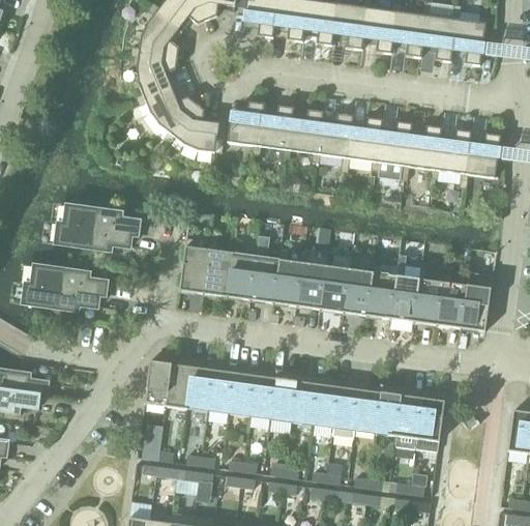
[(164,0),(159,5),(156,9),(178,27),(187,15),(197,23),(207,19),(200,0),(164,0)]
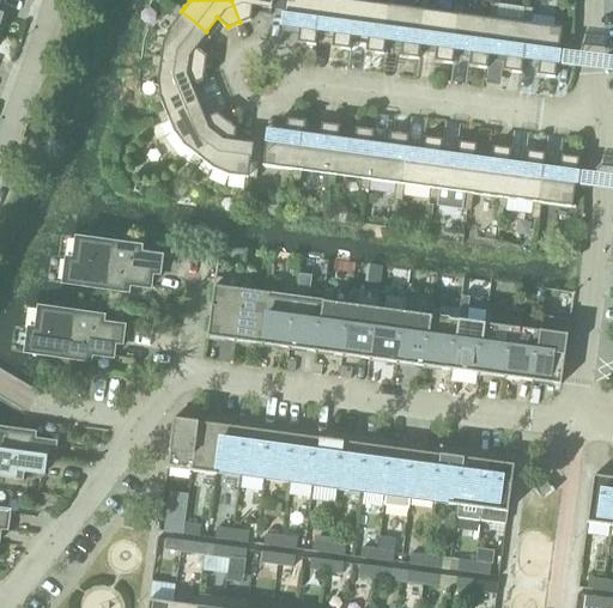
[(231,0),(240,22),(250,17),(253,2),(271,5),(271,4),(271,0),(231,0)]
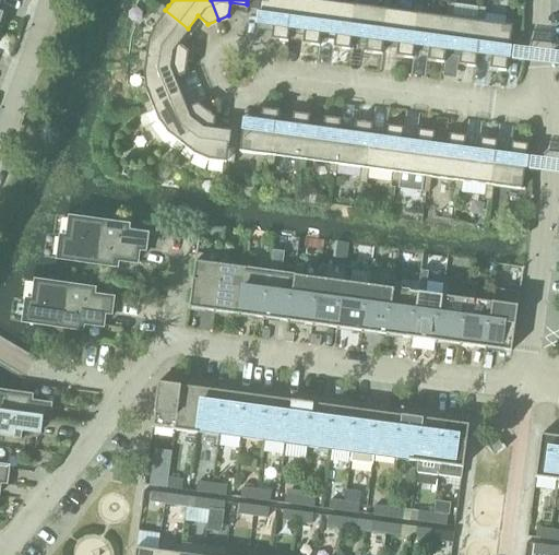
[(288,25),(292,0),(259,0),(259,6),(257,21),(273,23),(271,36),(287,38),(289,25),(288,25)]
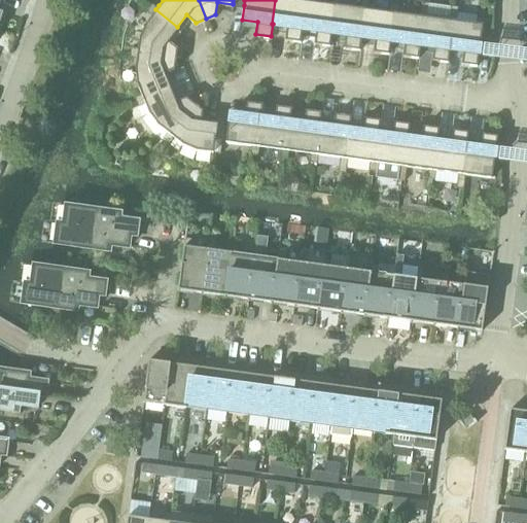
[(275,0),(272,24),(273,24),(286,26),(285,38),(301,40),(302,28),(301,28),(305,0),(275,0)]
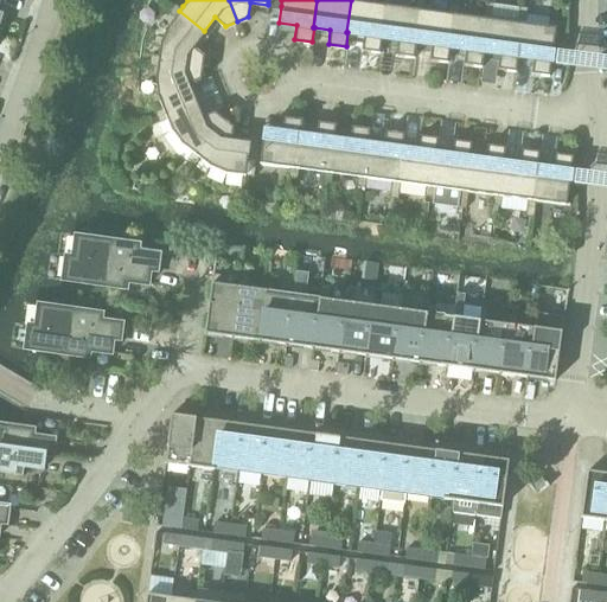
[(381,0),(381,1),(372,0),(351,0),(346,32),(347,32),(364,34),(362,49),(379,51),(382,37),(381,37),(385,2),(389,2),(389,0),(381,0)]
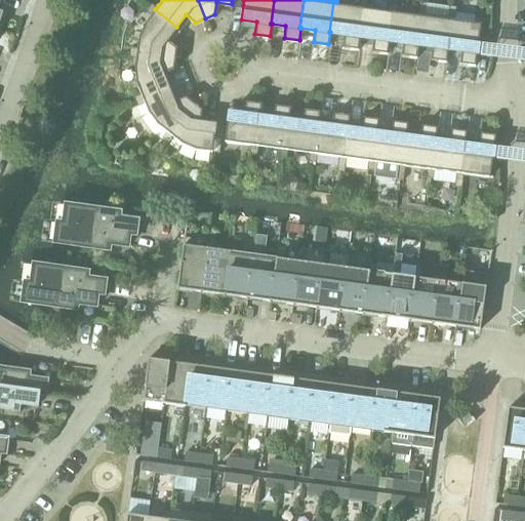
[(360,0),(359,5),(336,2),(333,2),(329,32),(330,32),(345,34),(342,46),(358,48),(360,36),(359,36),(363,6),(366,6),(367,0),(360,0)]
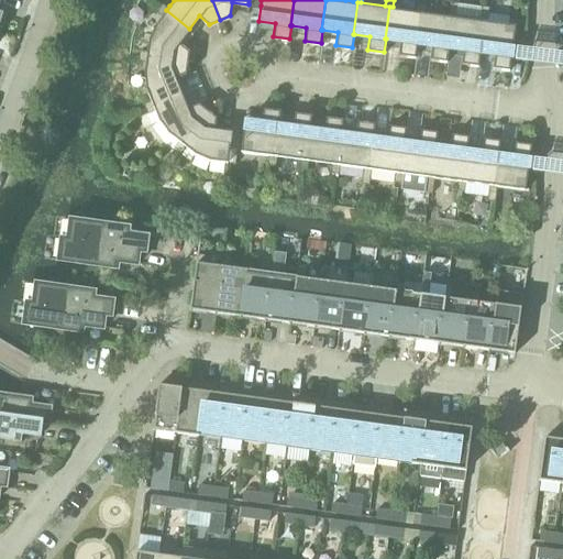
[(448,14),(424,11),(420,10),(416,43),(417,43),(432,45),(430,57),(446,59),(449,47),(448,46),(452,14),(455,15),(457,0),(450,0),(448,14)]
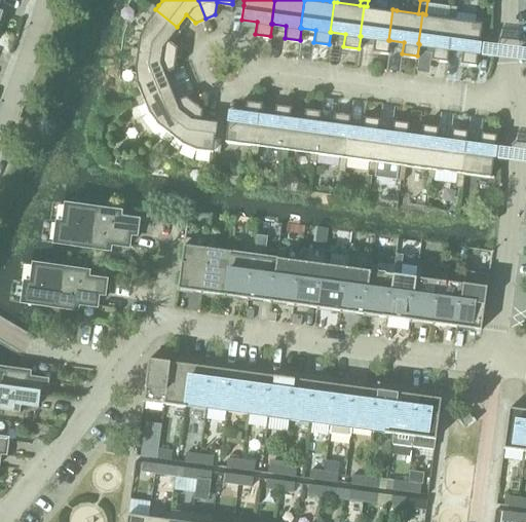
[(140,36),(138,46),(138,51),(176,57),(177,46),(167,39),(177,27),(155,9),(158,5),(152,1),(146,9),(152,13),(145,22),(140,36)]
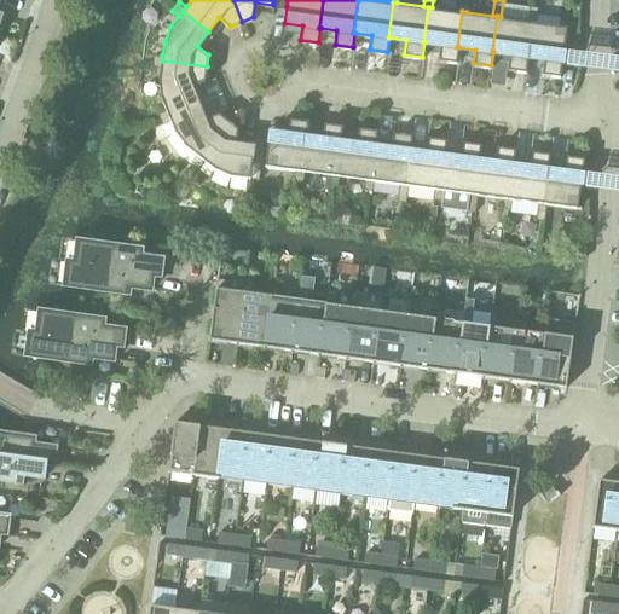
[(458,11),(432,7),(428,7),(423,42),(424,42),(440,45),(439,58),(457,61),(458,47),(457,47),(462,11),(467,12),(468,3),(460,1),(458,11)]
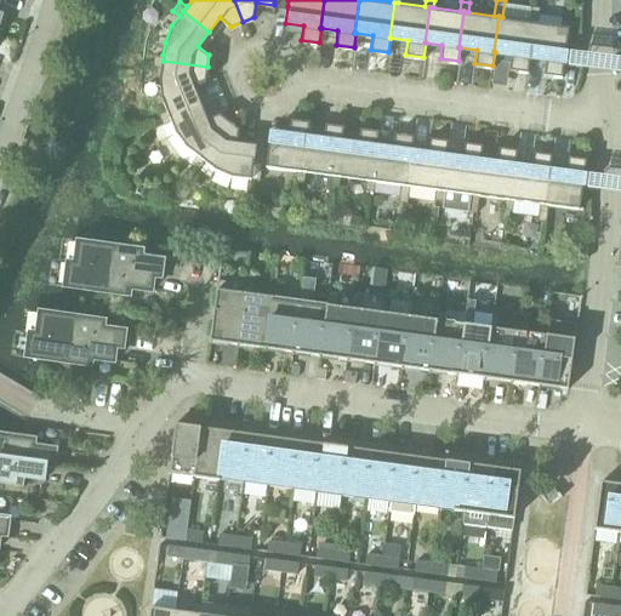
[(494,51),(495,52),(511,53),(510,68),(528,70),(529,56),(528,56),(533,21),(537,21),(540,5),(531,4),(529,21),(502,17),(499,16),(494,51)]
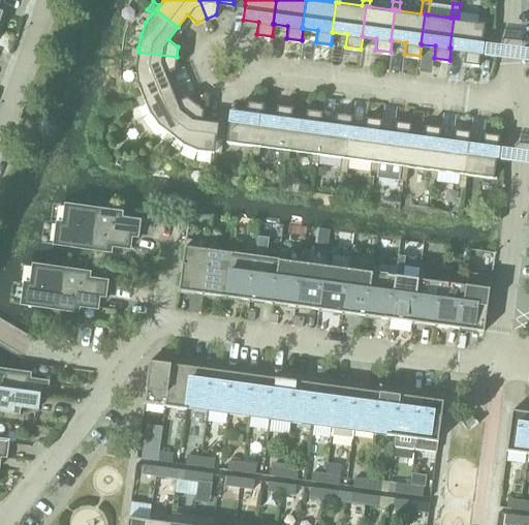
[(485,22),(458,18),(454,18),(449,48),(450,48),(465,50),(463,62),(478,64),(479,52),(481,52),(483,41),(481,41),(485,22)]
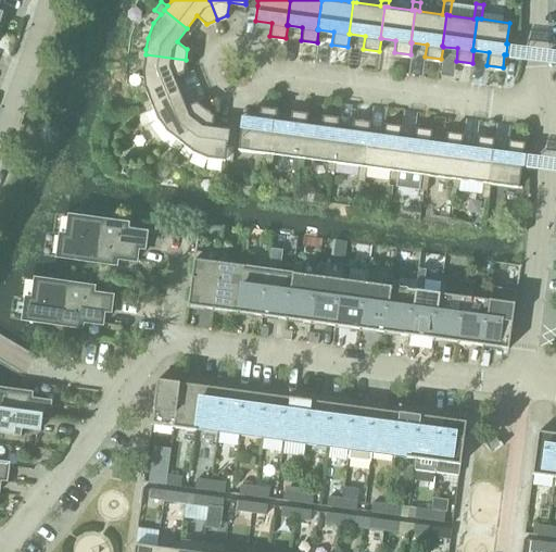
[(185,71),(186,60),(146,54),(146,49),(138,48),(137,59),(144,60),(143,71),(144,86),(149,97),(151,101),(178,90),(173,75),(185,71)]
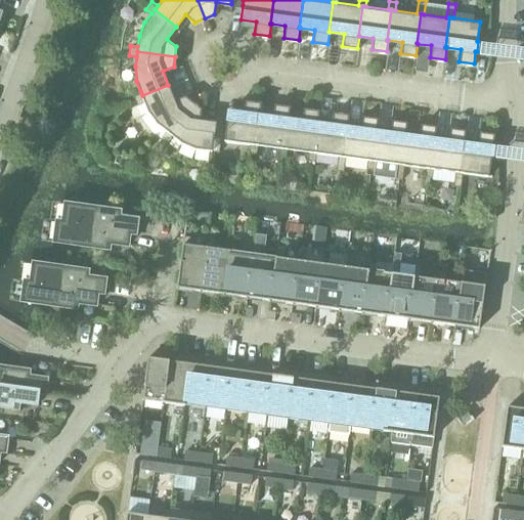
[(140,91),(134,94),(137,103),(144,100),(148,111),(141,116),(151,129),(161,135),(161,134),(166,128),(170,131),(193,100),(185,94),(174,99),(168,85),(142,95),(140,91)]
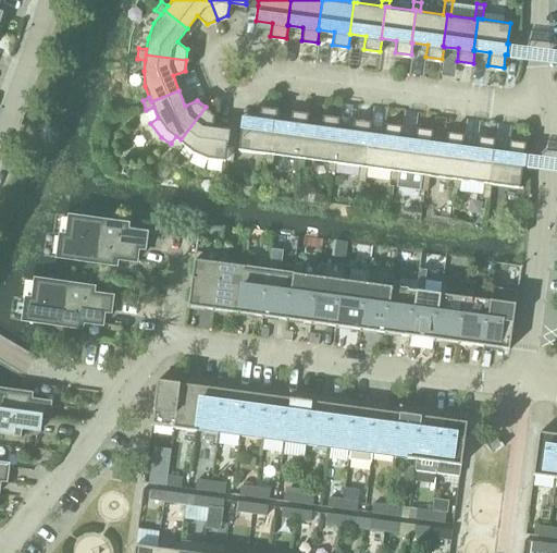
[(273,161),(274,152),(270,151),(274,120),(275,120),(277,108),(261,106),(259,118),(243,115),(238,147),(267,151),(265,160),(273,161)]
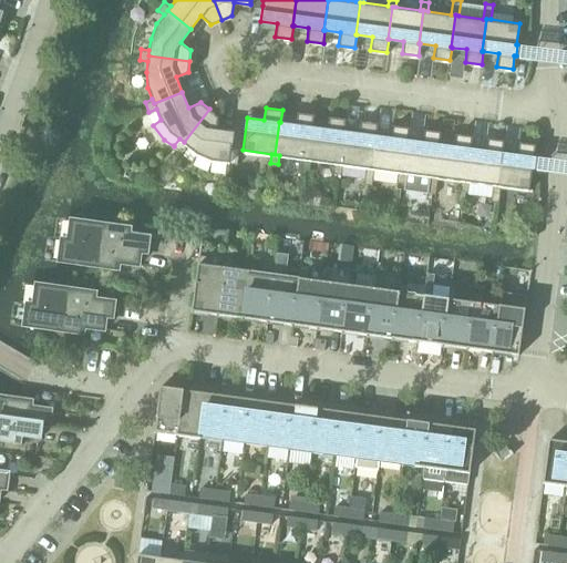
[(184,142),(179,139),(174,145),(183,152),(188,145),(197,153),(212,159),(229,161),(232,146),(234,132),(216,129),(218,116),(209,109),(184,142)]
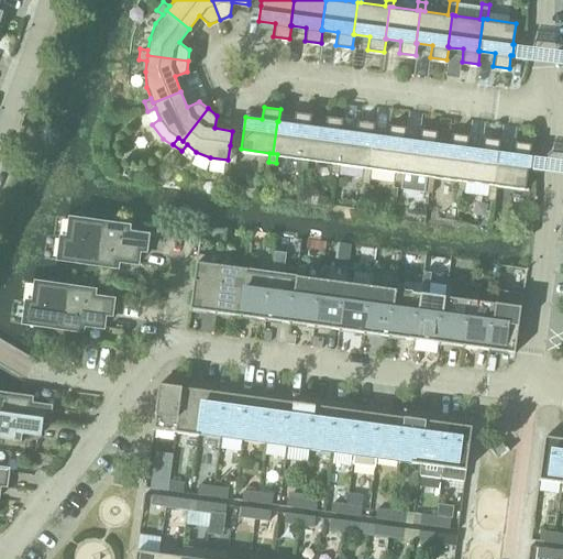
[(294,123),(278,121),(277,121),(273,153),(277,154),(300,157),(298,172),(307,173),(308,159),(305,157),(309,125),(310,125),(311,112),(295,110),(294,123)]
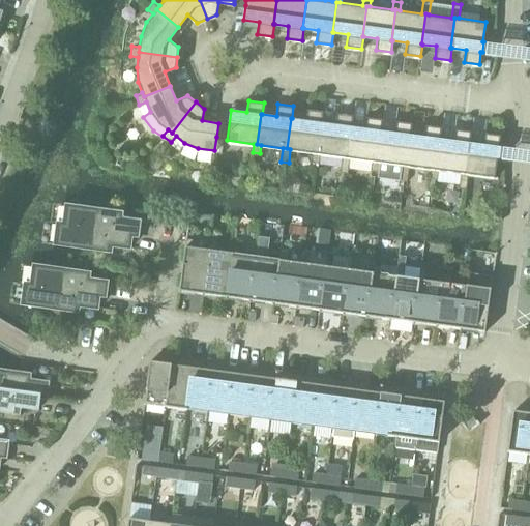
[(319,162),(320,152),(316,152),(320,122),(321,122),(323,110),(307,108),(305,120),(292,118),(291,118),(287,148),(290,149),(313,151),(312,161),(319,162)]
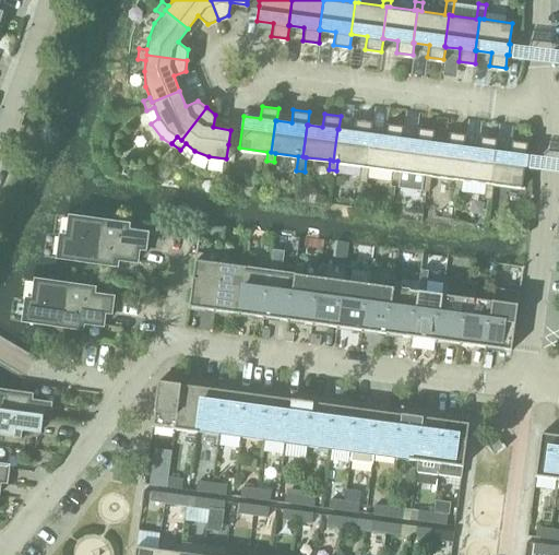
[(367,180),(369,165),(365,165),(369,133),(370,133),(372,120),(355,118),(354,131),(339,129),(337,129),(333,161),(337,161),(361,164),(359,179),(367,180)]
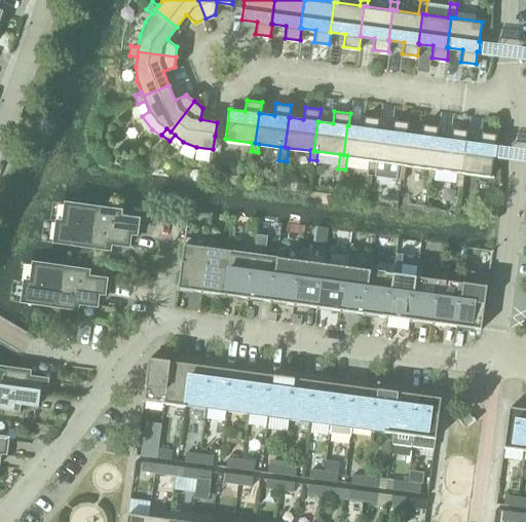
[(363,127),(348,125),(347,125),(343,155),(347,155),(369,158),(368,166),(375,168),(376,159),(373,159),(377,129),(378,129),(379,117),(364,115),(363,127)]
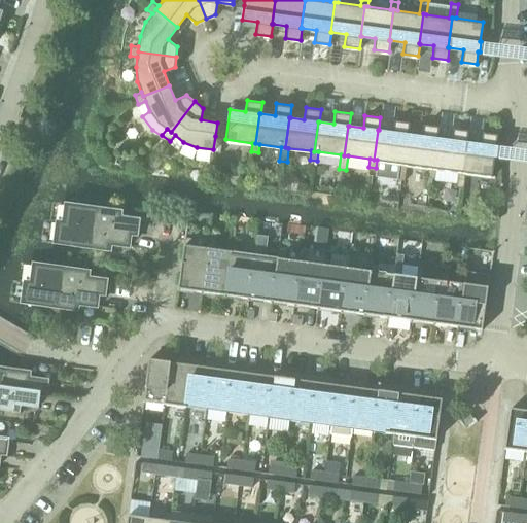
[(378,130),(374,160),(377,160),(376,168),(376,172),(397,175),(397,177),(405,178),(407,164),(402,164),(407,133),(408,134),(410,121),(394,119),(392,132),(379,130),(378,130)]
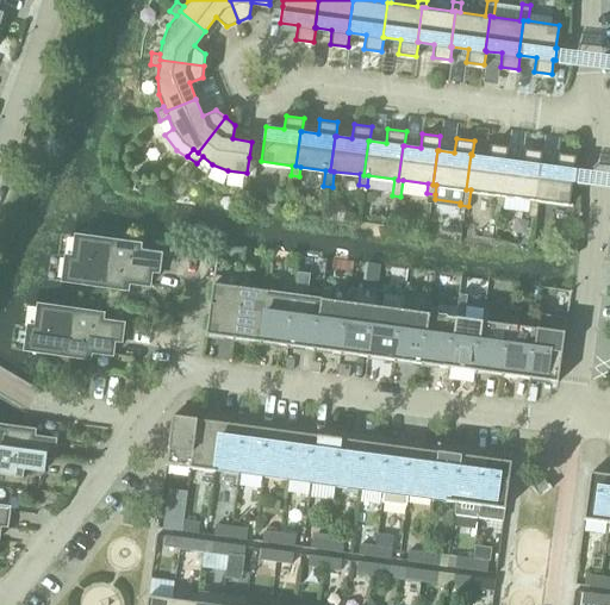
[(466,189),(471,189),(496,193),(495,203),(503,204),(504,194),(500,193),(505,158),(506,158),(508,145),(490,143),(489,156),(472,155),(471,154),(466,189)]
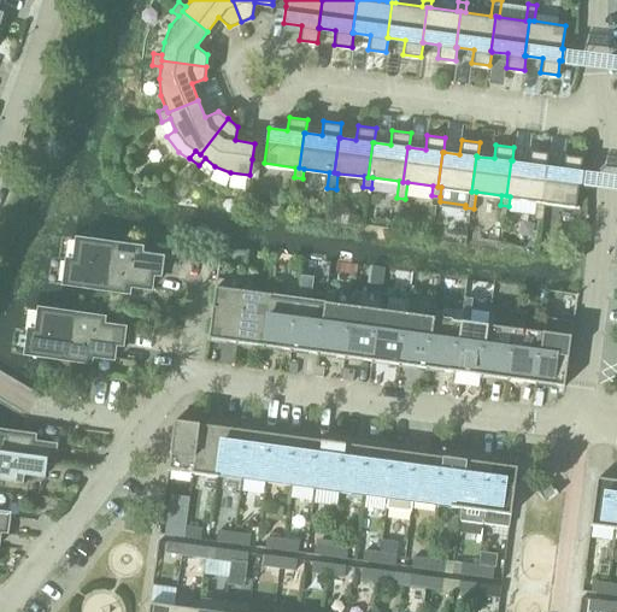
[(511,160),(506,195),(510,196),(509,206),(509,209),(534,212),(534,217),(542,218),(545,201),(540,200),(545,165),(546,165),(548,152),(530,149),(528,163),(512,160),(511,160)]
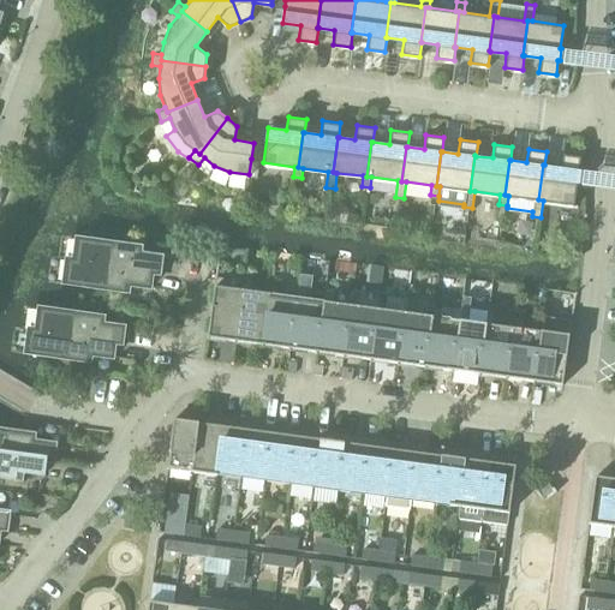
[(561,167),(544,165),(543,165),(538,199),(543,201),(574,204),(577,181),(579,181),(580,169),(578,169),(580,155),(562,153),(561,167)]
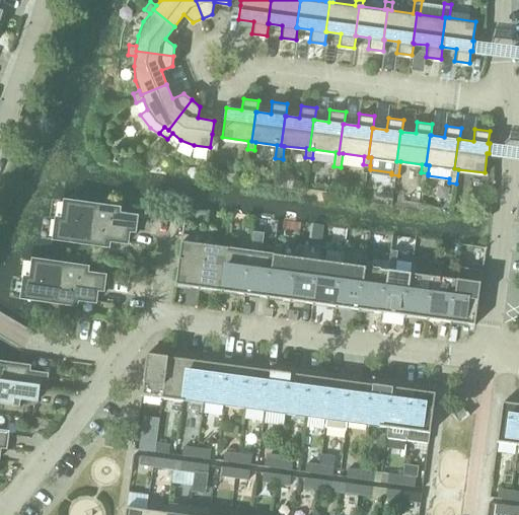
[(219,135),(212,134),(210,147),(217,148),(219,135)]
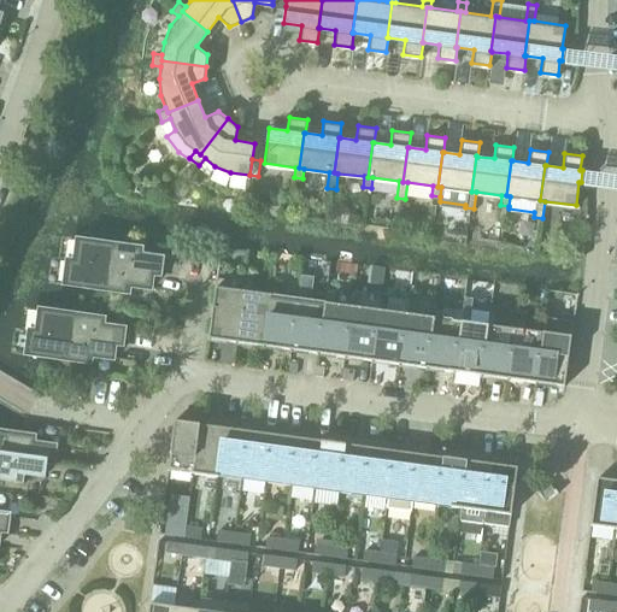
[(68,236),(65,258),(152,270),(152,271),(159,272),(162,256),(142,253),(142,247),(144,247),(144,246),(68,236)]
